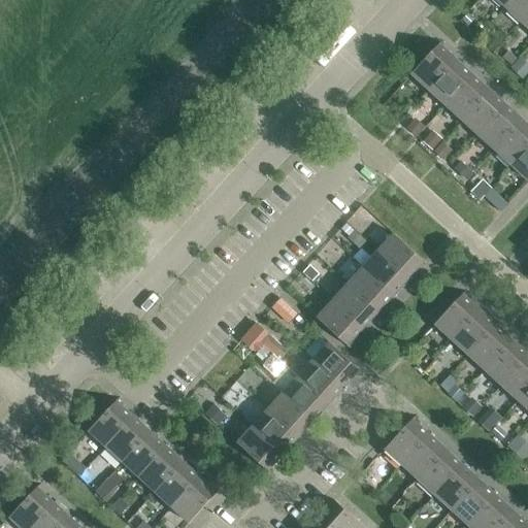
[(527,0),(512,0),(505,7),(522,23),(527,14),(527,0)]
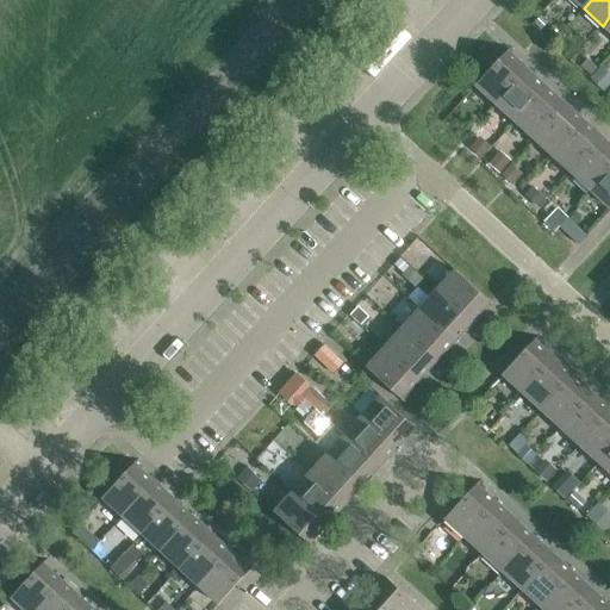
[(541,17),(534,24),(541,30),(548,23),(541,17)]
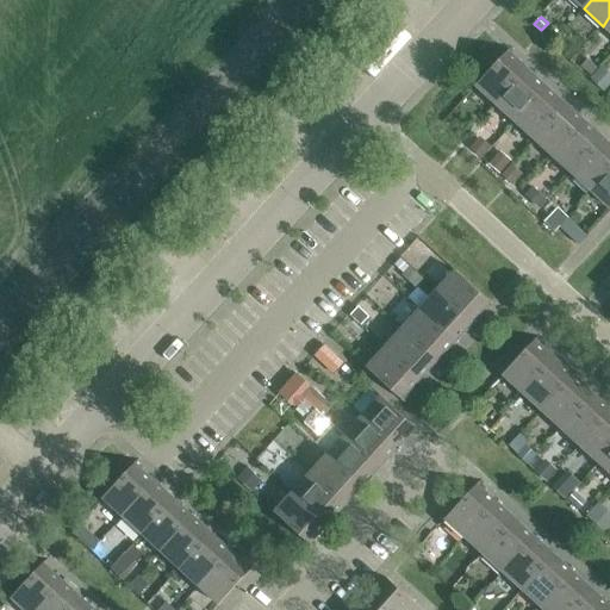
[(475,86),(496,105),(528,70),(508,51),(475,86)]
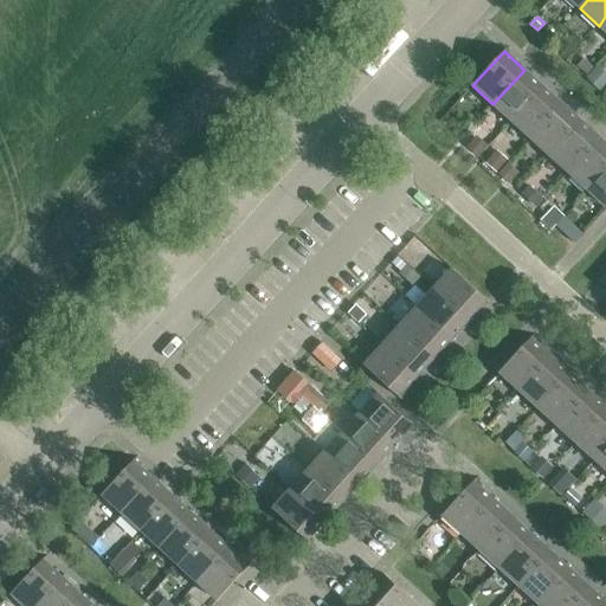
[(584,59),(577,68),(586,76),(593,68),(584,59)]
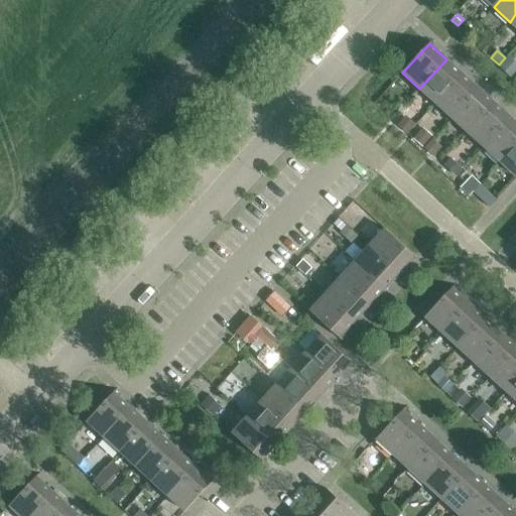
[(515,66),(507,57),(498,67),(509,77),(515,70),(515,66)]
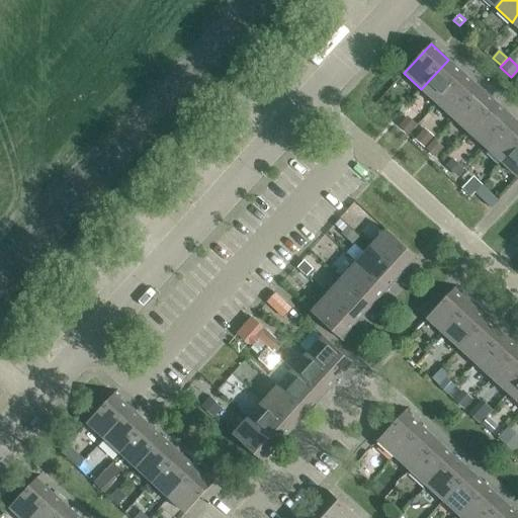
[(421,89),(437,103),(464,74),(448,60),(421,89)]
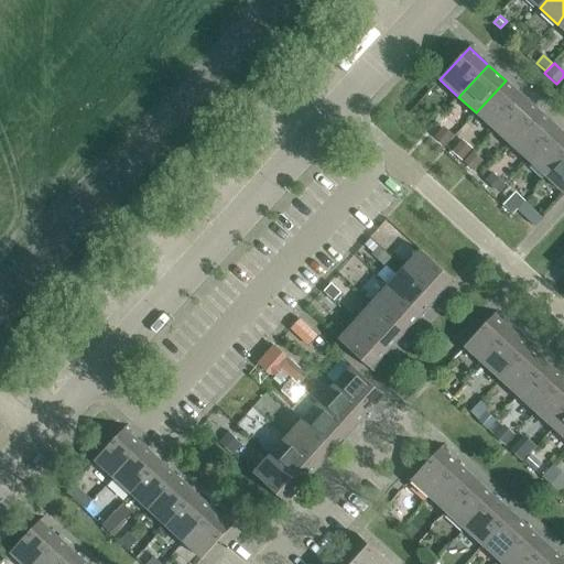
[(476,112),(494,129),(523,97),(506,80),(476,112)]
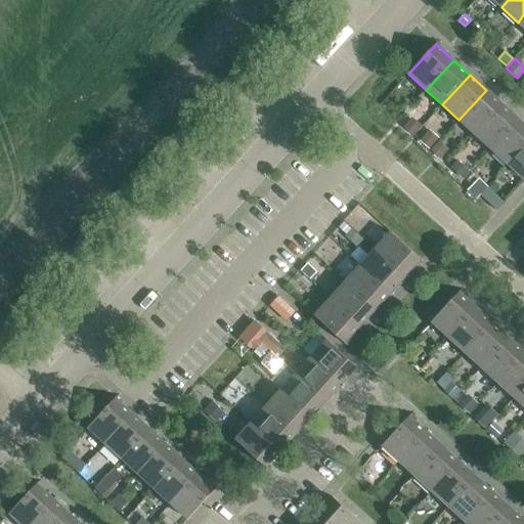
[(459,120),(475,135),(503,104),(486,90),(459,120)]
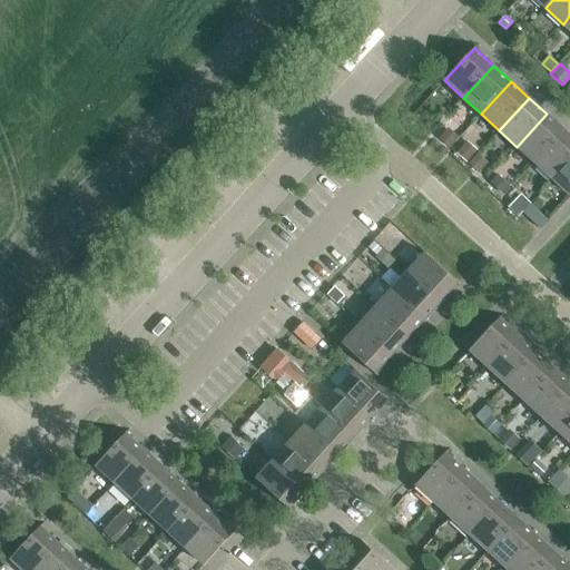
[(517,147),(534,163),(564,130),(547,114),(517,147)]
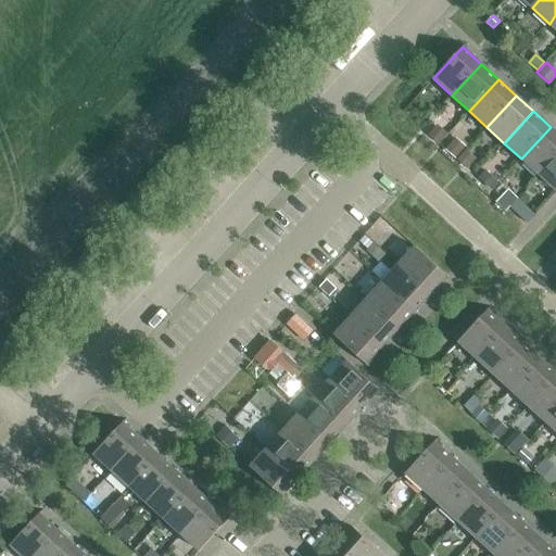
[(521,159),(539,175),(555,155),(555,131),(551,127),(521,159)]
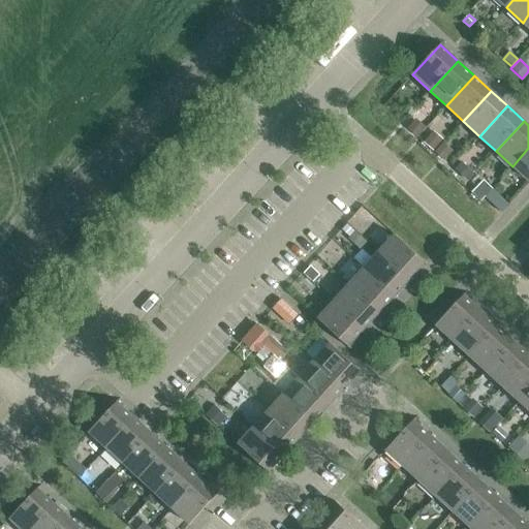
[(412,122),(407,128),(417,136),(423,131),(412,122)]
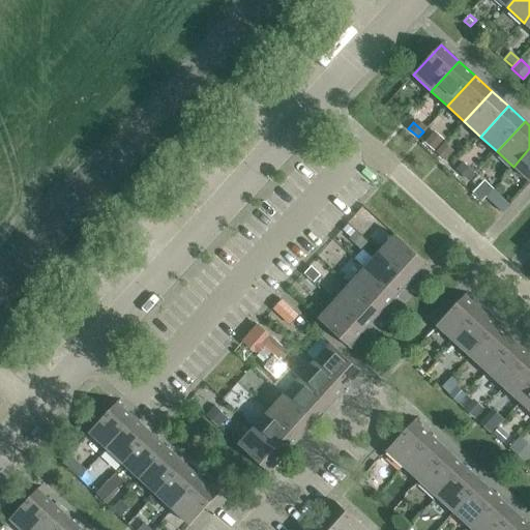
[(529,148),(513,167),(529,181),(529,148)]
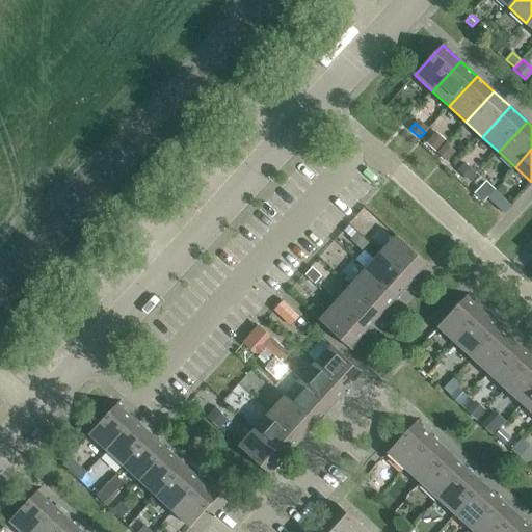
[(476,191),(474,193),(483,203),(494,191),(484,183),(479,189),(476,191)]
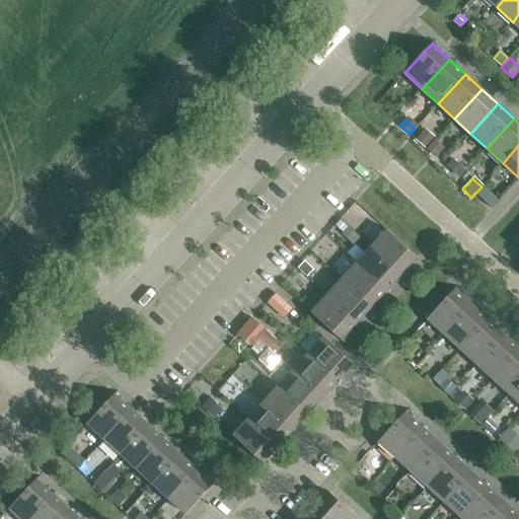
[(417,257),(387,231),(372,247),(401,275),(417,257)]
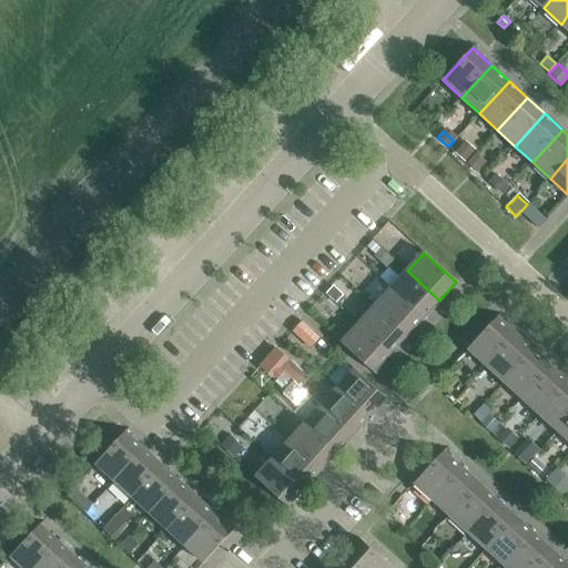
[(439,301),(407,271),(391,288),(423,318),(439,301)]
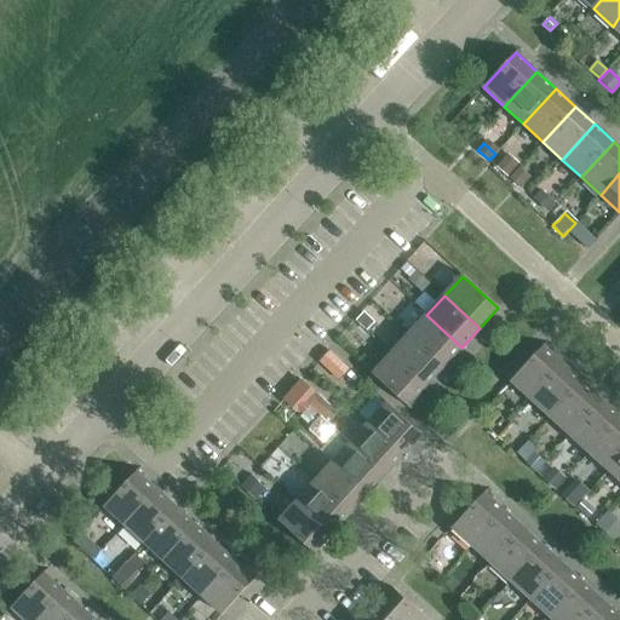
[(426,315),(408,334),(445,367),(461,348),(426,315)]
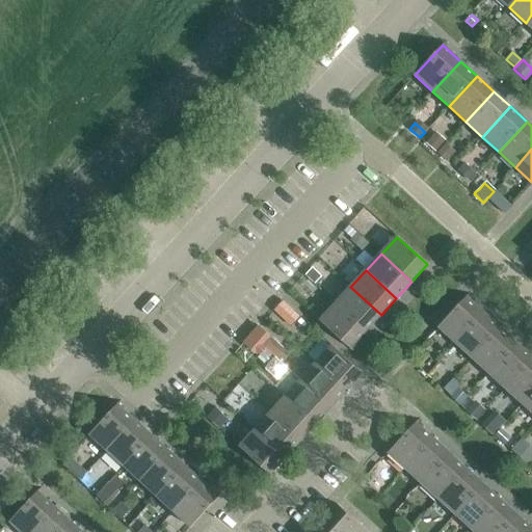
[(350,287),(336,303),(366,331),(381,315),(350,287)]
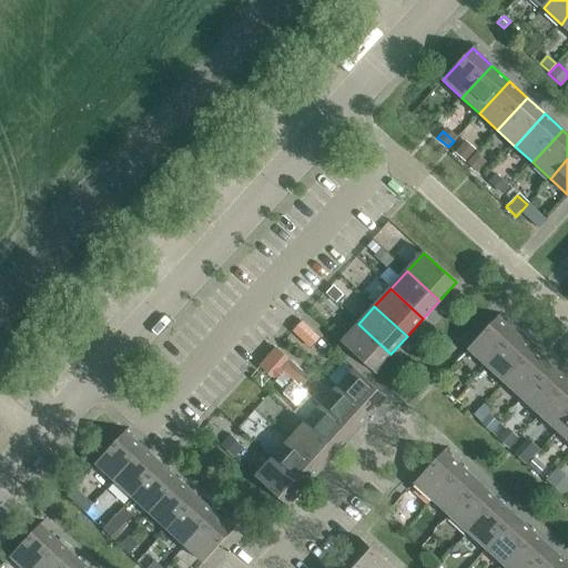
[(497,317),(468,350),(486,366),(516,334),(497,317)]
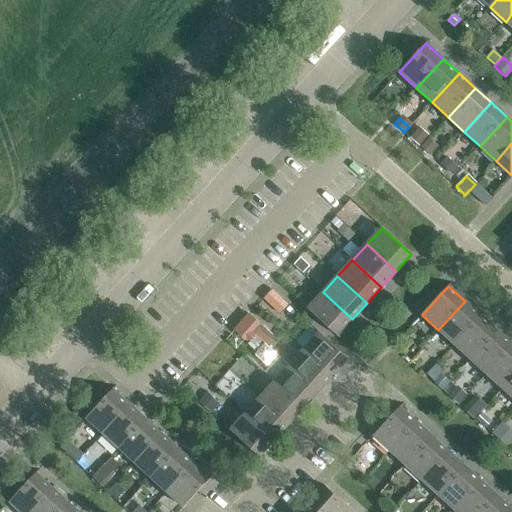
[(271,288),(262,298),(275,310),(284,300),(271,288)]
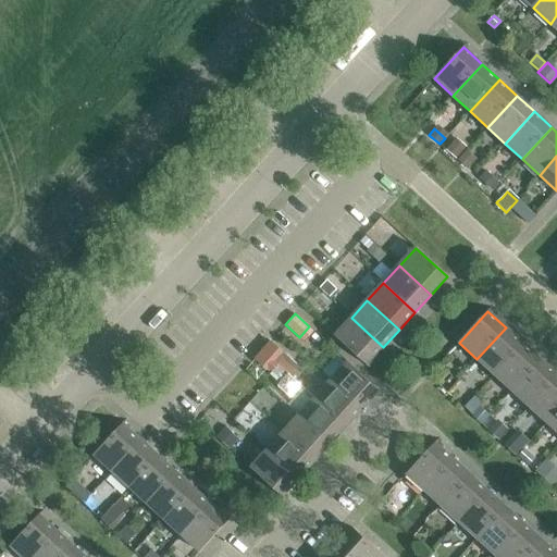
[(351,318),(334,336),(367,366),(383,347),(351,318)]
